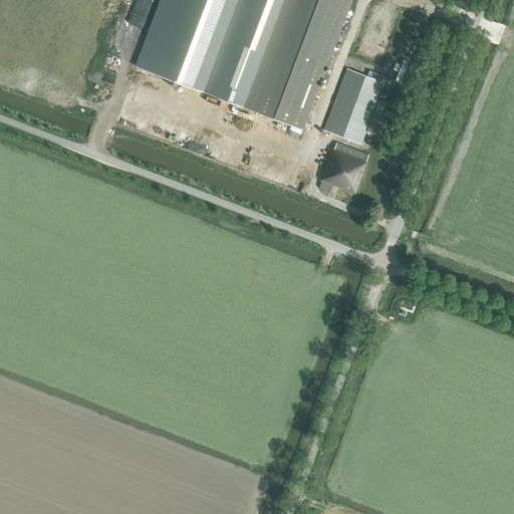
[(285,0),(162,0),(138,67),(244,107),(285,0)]
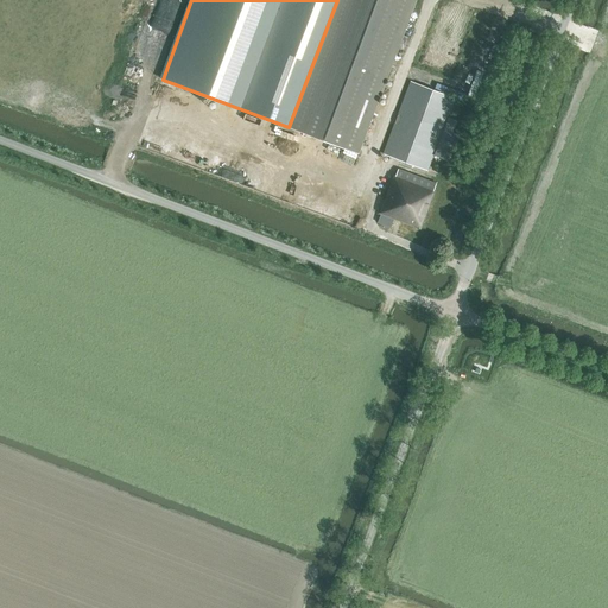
[(415,0),(337,0),(289,127),(359,153),(359,152),(356,151),(415,0)]
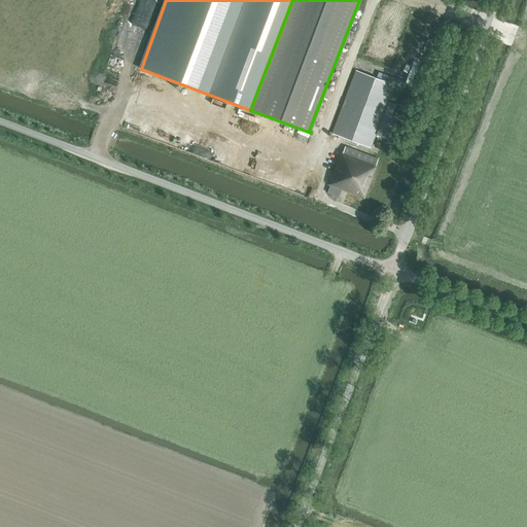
[(393,85),(356,71),(332,134),(371,147),(393,85)]
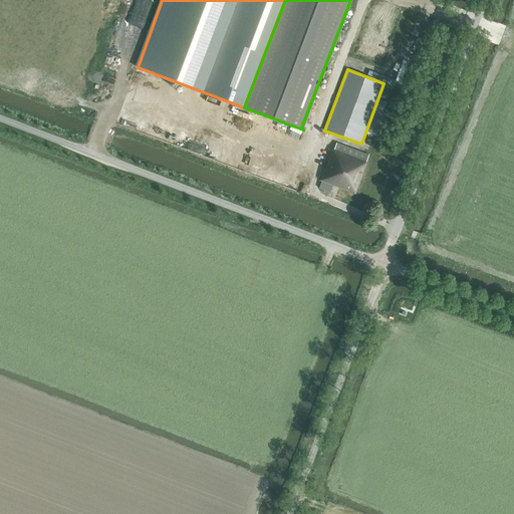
[(124,110),(122,115),(130,118),(133,112),(124,110)]
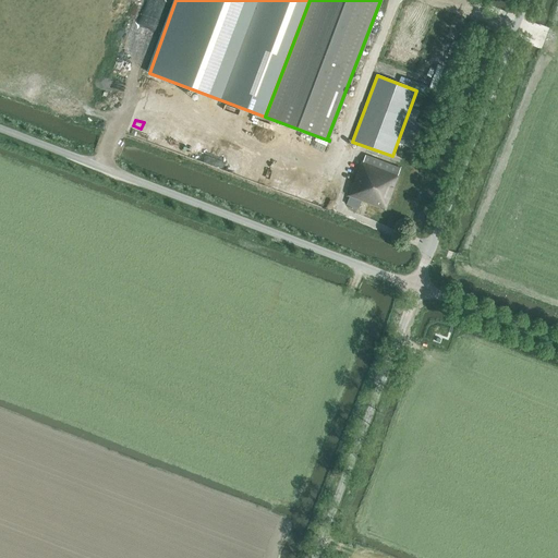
[(365,155),(359,171),(358,171),(348,195),(386,210),(399,177),(398,177),(400,169),(365,155)]
